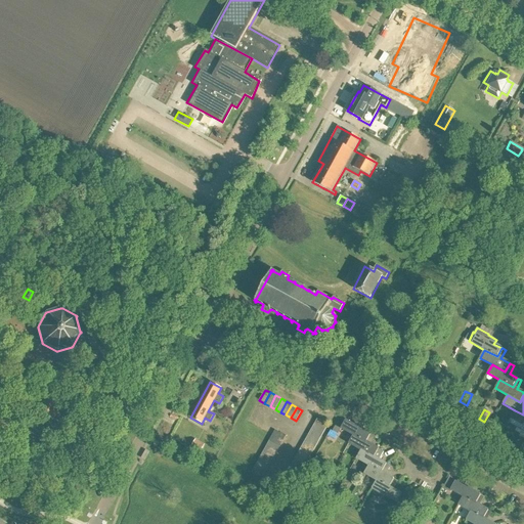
[(523,415),(515,410),(511,419),(512,419),(509,423),(522,430),(519,436),(523,439),(523,438),(523,415)]
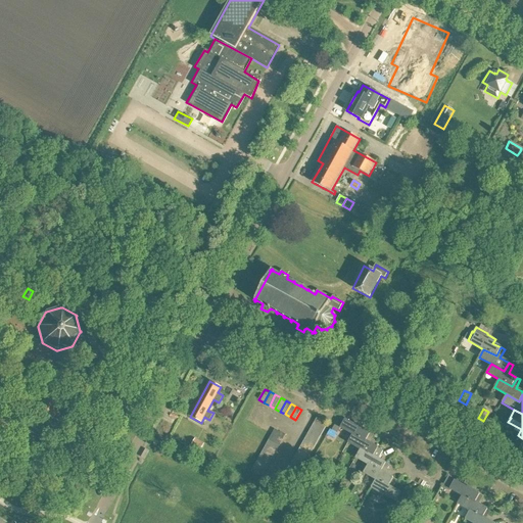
[(314,423),(325,429),(328,424),(317,418),(314,423)]
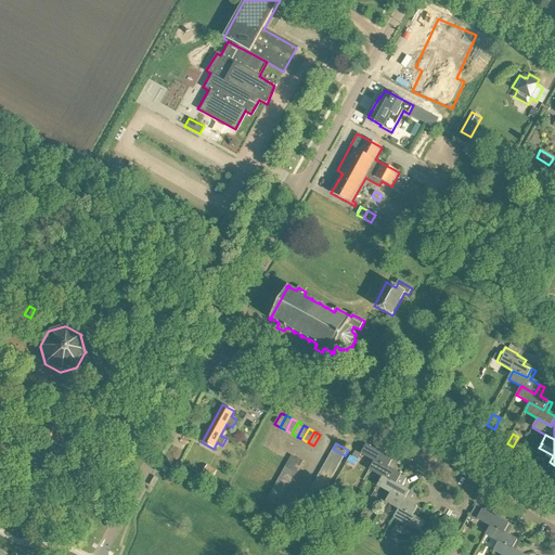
[(388,468),(392,460),(366,444),(363,450),(357,447),(351,457),(349,456),(345,465),(346,465),(348,462),(355,466),(361,454),(374,461),(388,468)]
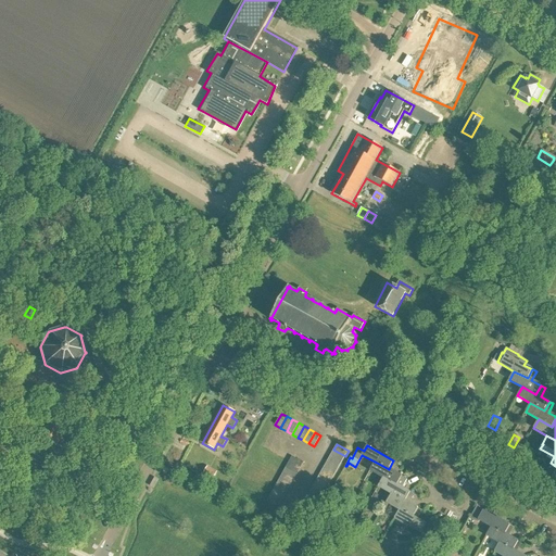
[(342,462),(345,456),(333,450),(330,456),(342,462)]
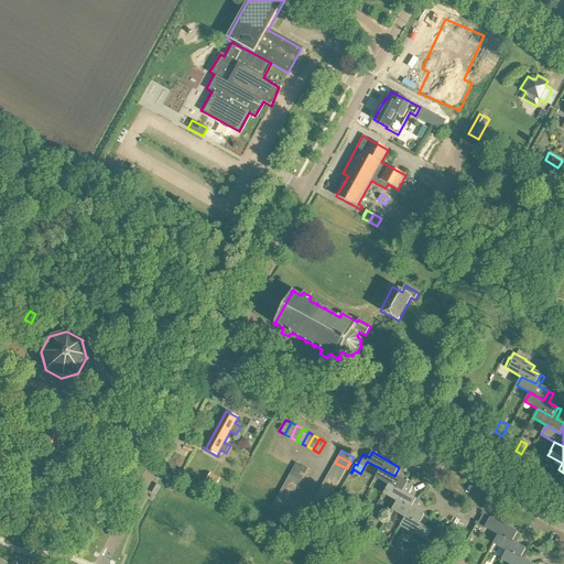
[(293,469),(304,475),(307,469),(296,463),(293,469)]
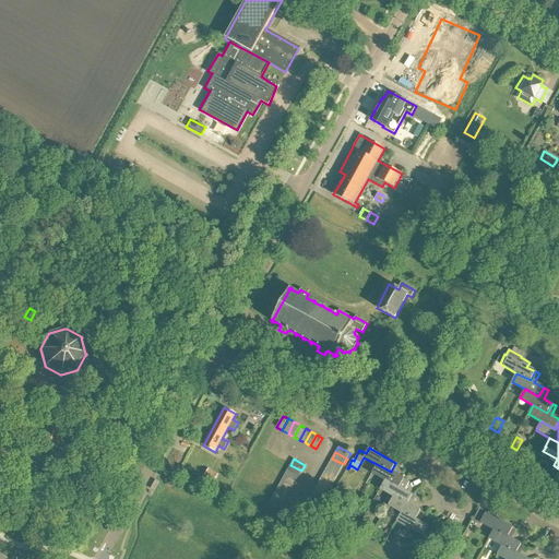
[(341,471),(344,464),(332,459),(329,464),(341,471)]
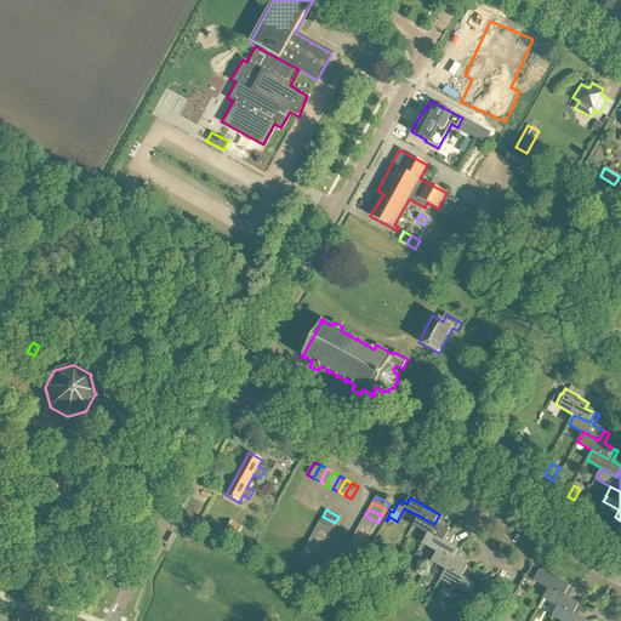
[(414,525),(428,534),(443,542),(449,533),(439,527),(444,517),(439,514),(434,524),(419,516),(414,525)]
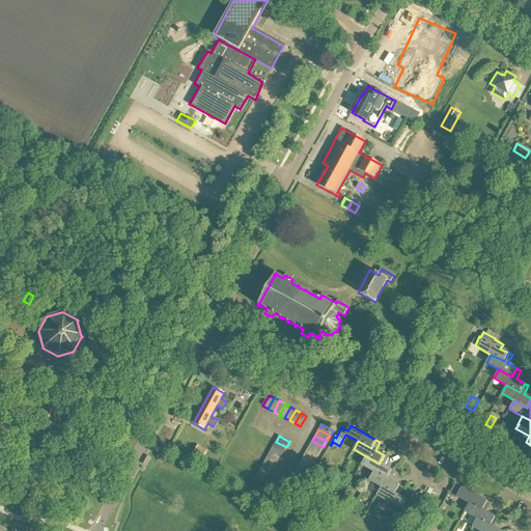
[(320,452),(324,447),(312,441),(310,446),(320,452)]
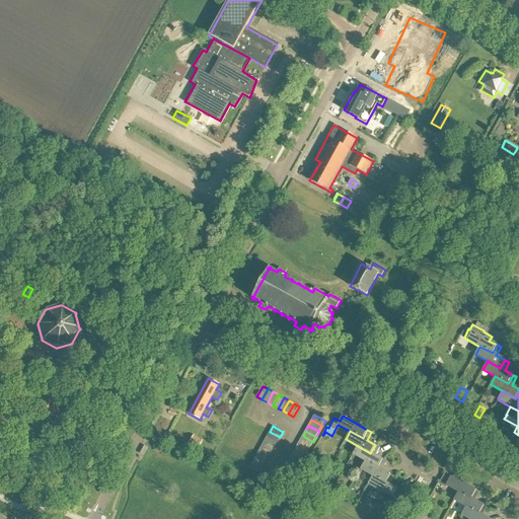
[(278,443),(280,437),(270,432),(267,437),(278,443)]
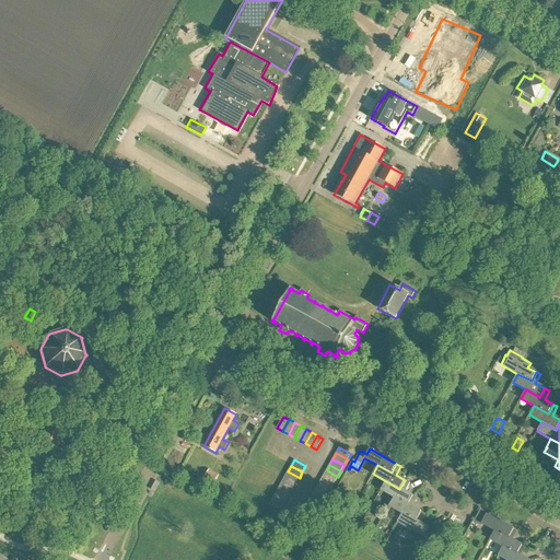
[(218,475),(208,469),(203,478),(213,483),(218,475)]
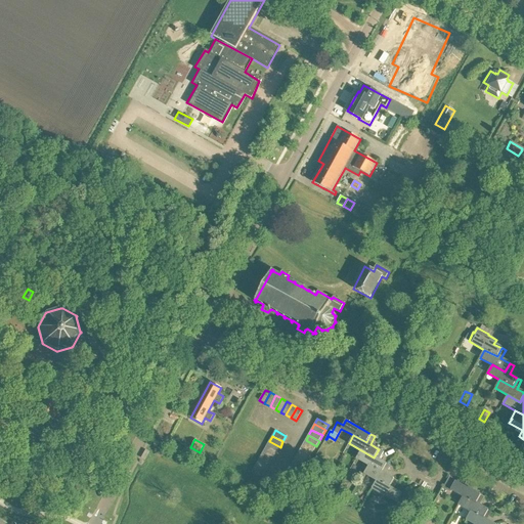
[(313,451),(316,446),(306,440),(303,445),(313,451)]
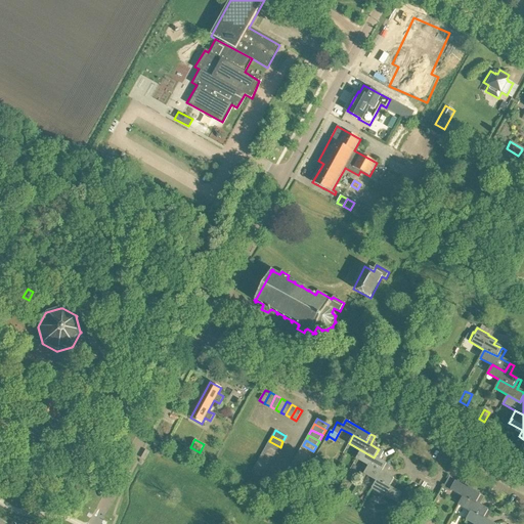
[(277,452),(280,447),(269,441),(266,446),(277,452)]
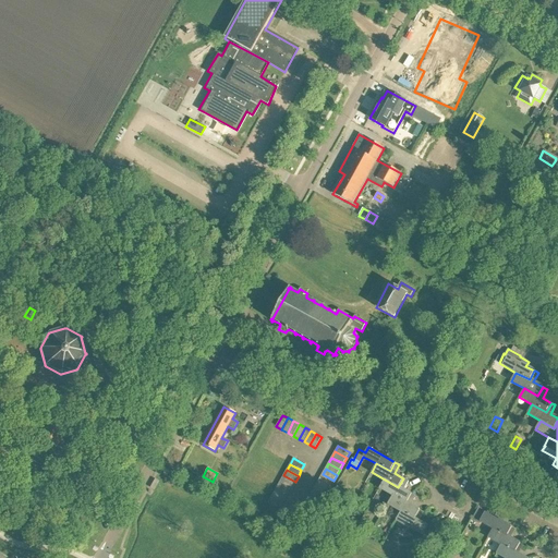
[(330,486),(334,481),(323,474),(319,480),(330,486)]
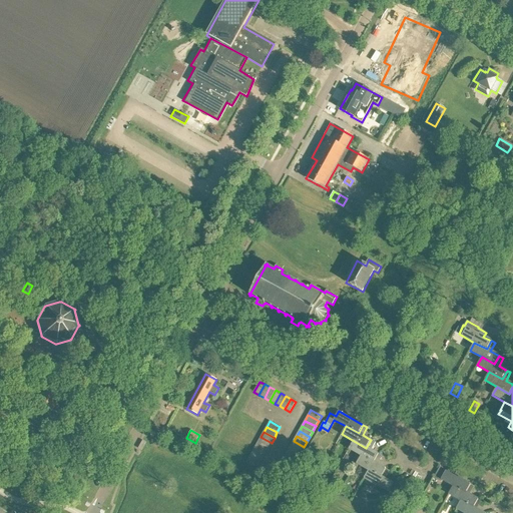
[(269,448),(272,443),(261,437),(258,442),(269,448)]
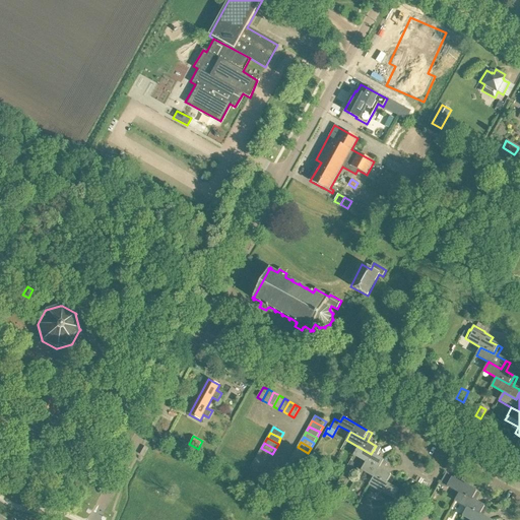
[(358,468),(362,470),(366,462),(379,469),(384,460),(375,456),(380,447),(376,446),(371,454),(359,447),(353,455),(362,460),(358,468)]
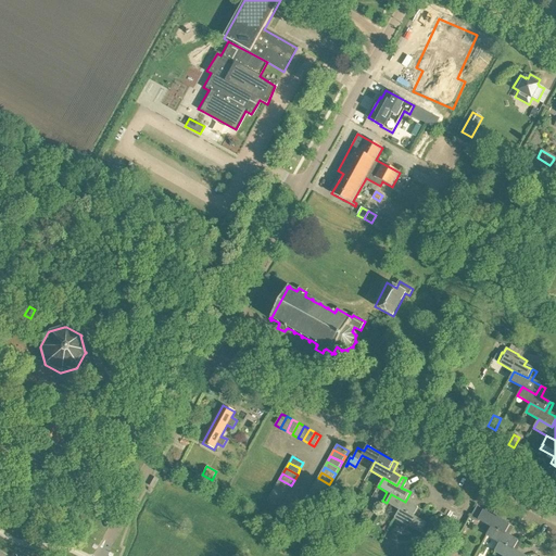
[(326,490),(329,484),(318,478),(315,483),(326,490)]
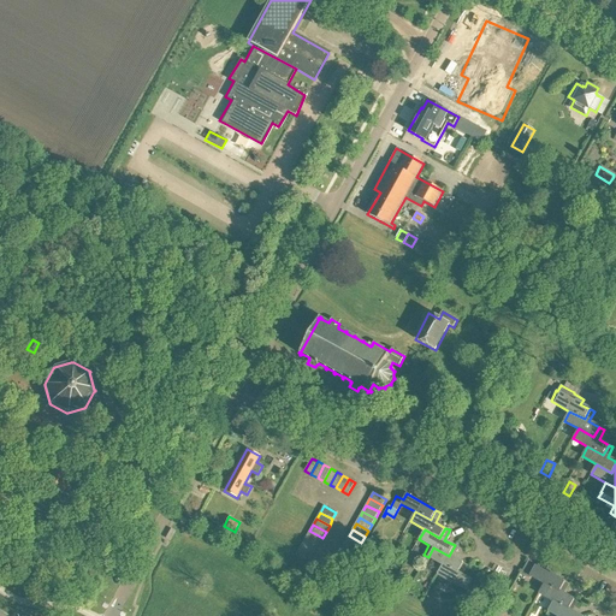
[(319,544),(323,538),(309,531),(307,537),(319,544)]
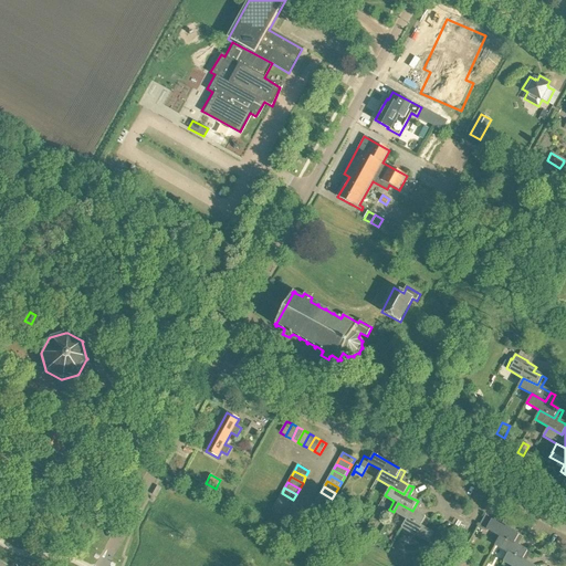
[(329,504),(332,499),(321,492),(317,498),(329,504)]
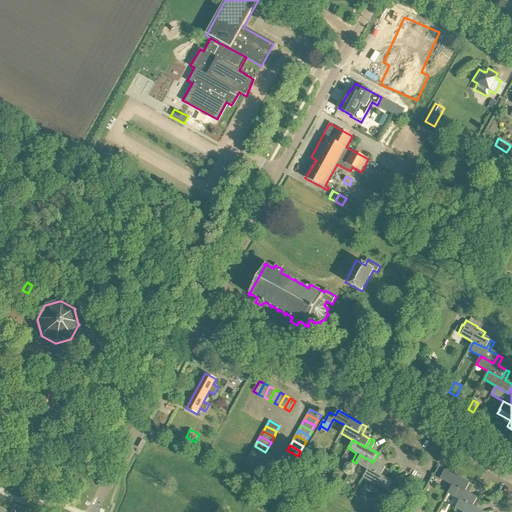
[(262,457),(265,452),(255,446),(252,451),(262,457)]
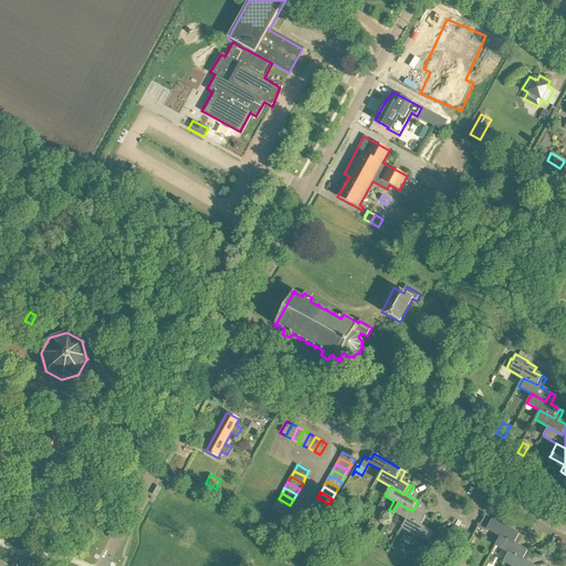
[(326,510),(329,504),(317,498),(314,503),(326,510)]
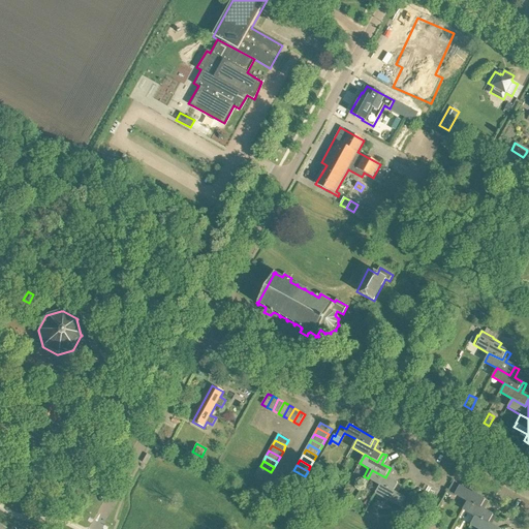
[(268,477),(271,472),(260,466),(257,471),(268,477)]
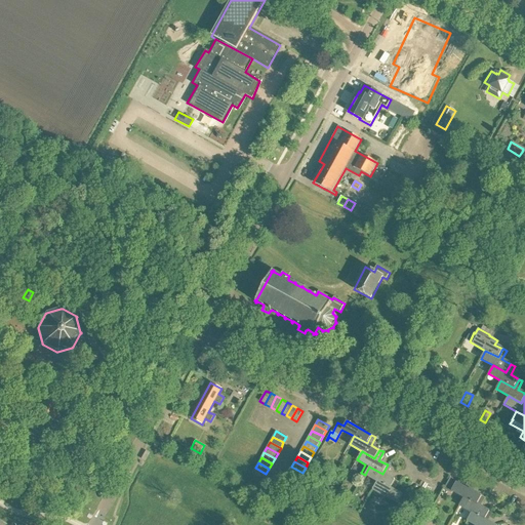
[(369,467),(365,475),(377,482),(390,489),(395,480),(387,476),(391,467),(388,465),(382,474),(369,467)]
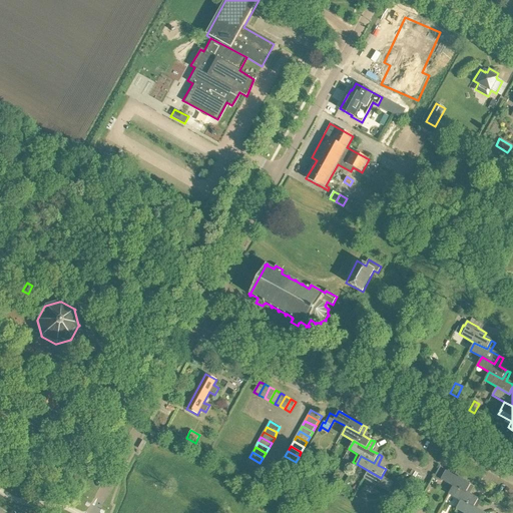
[(293,467),(296,462),(285,456),(282,461),(293,467)]
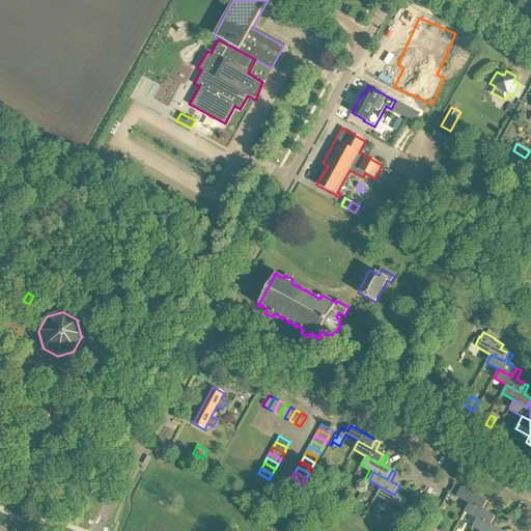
[(267,484),(269,479),(258,473),(255,478),(267,484)]
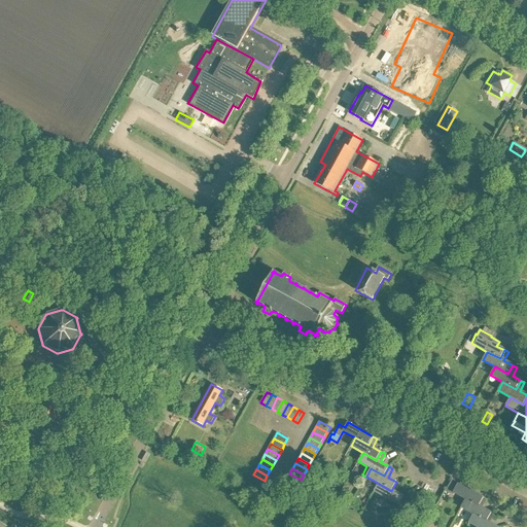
[(400,484),(396,482),(391,491),(379,484),(374,492),(399,506),(405,497),(395,492),(400,484)]
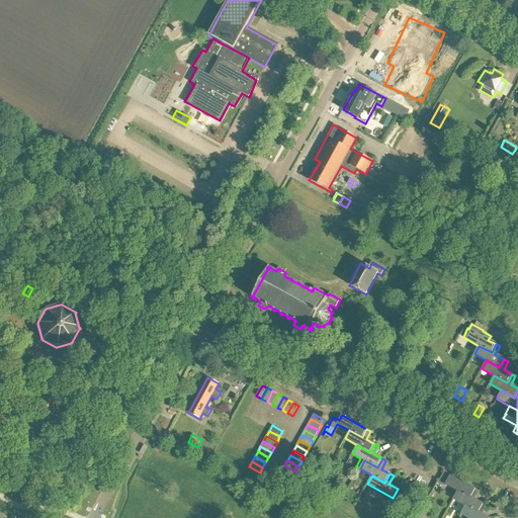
[(345,479),(340,476),(331,491),(336,494),(345,479)]
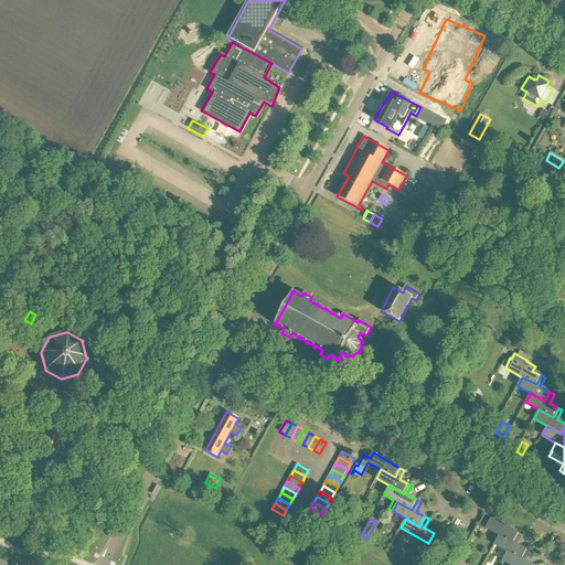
[(513,543),(519,534),(491,519),(486,529),(499,535),(513,543)]
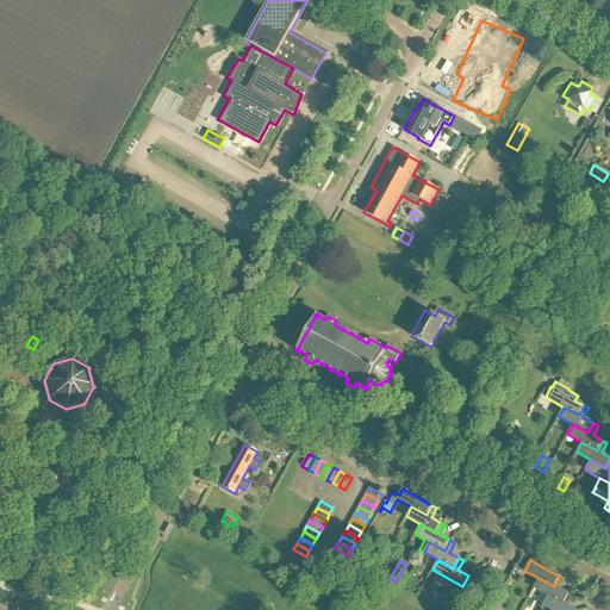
[(390,579),(393,571),(385,566),(381,573),(390,579)]
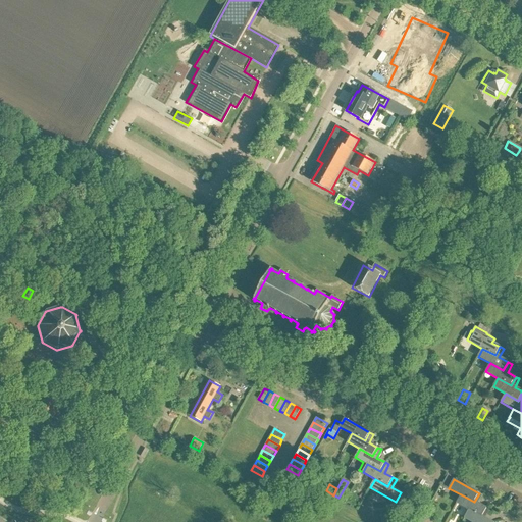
[(481,517),(486,509),(478,504),(482,496),(479,493),(474,502),(461,494),(457,503),(469,510),(481,517)]
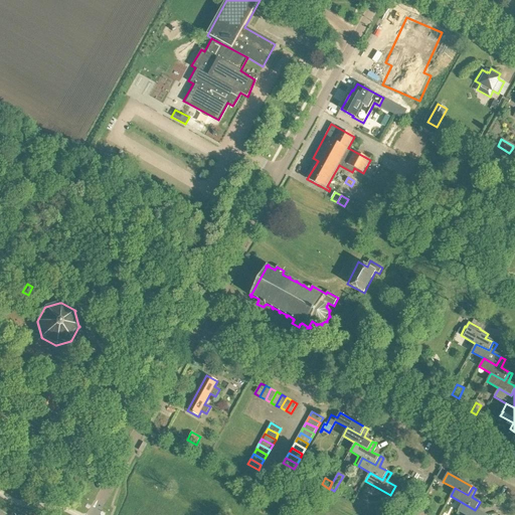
[(485,514),(480,512),(484,504),(480,502),(475,510),(463,503),(458,511),(465,514),(485,514)]
